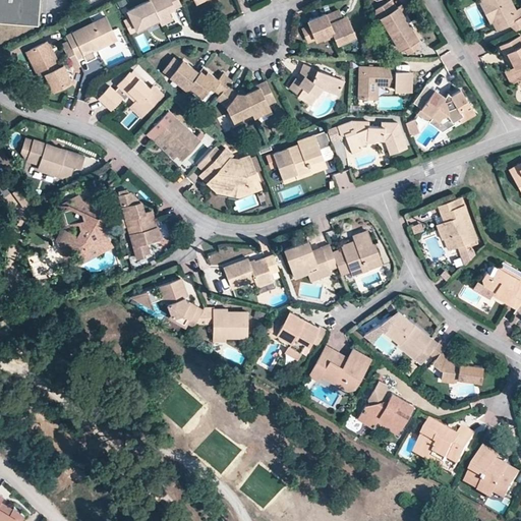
[(0,0),(0,18),(39,21),(40,0),(0,0)]
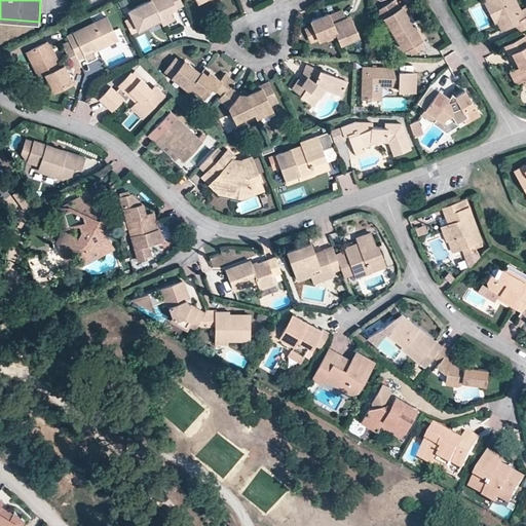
[(146,0),(127,9),(132,16),(138,29),(139,31),(147,27),(146,24),(159,17),(161,21),(162,23),(173,17),(170,10),(183,4),(181,0),(146,0)]
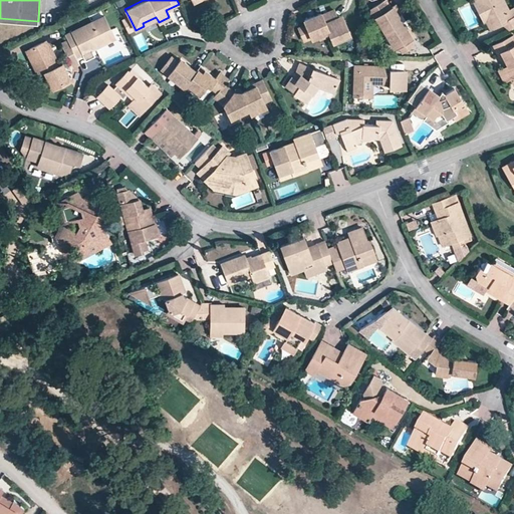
[(396,13),(391,5),(389,6),(383,0),(379,0),(370,6),(369,7),(369,13),(372,18),(374,16),(394,46),(397,44),(401,50),(412,43),(408,37),(410,35),(404,26),(402,28),(398,21),(394,15),(396,13)]
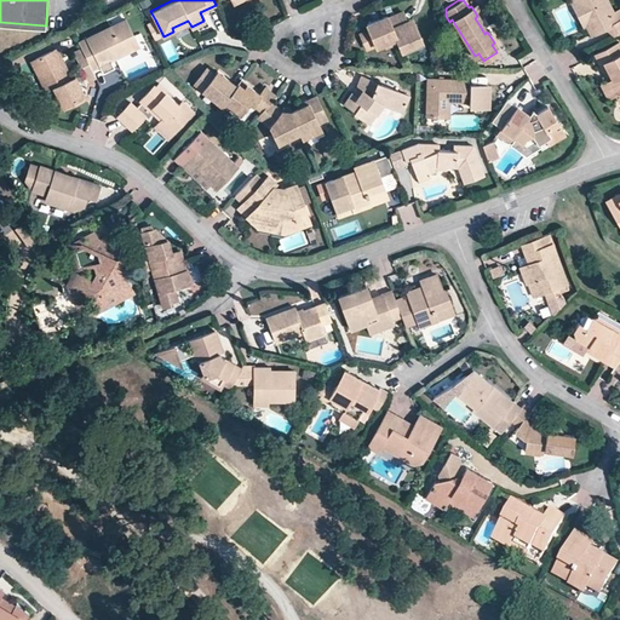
[(591,33),(597,30),(591,19),(584,18),(577,5),(579,0),(574,0),(573,1),(584,23),(586,23),(591,33)]
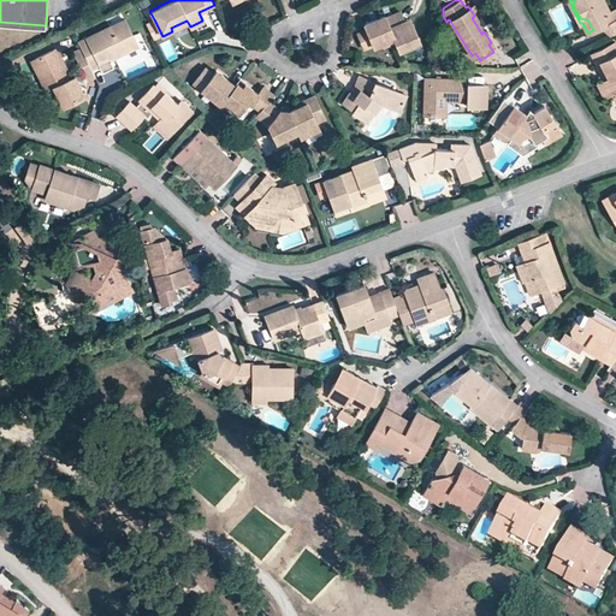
[(603,0),(575,0),(573,5),(580,18),(587,19),(593,30),(606,24),(611,34),(615,30),(615,7),(609,11),(603,0)]
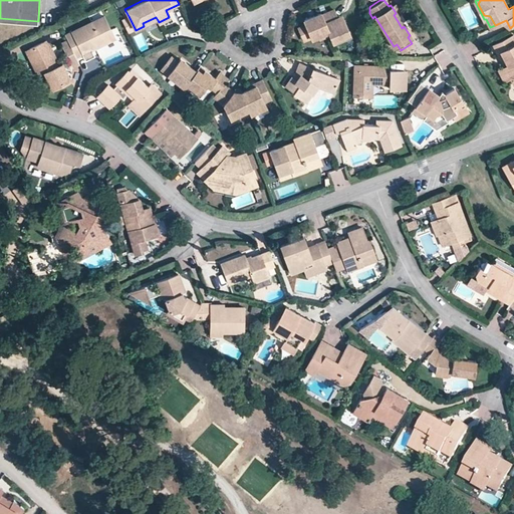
[(394,3),(391,5),(396,13),(400,12),(394,3)]
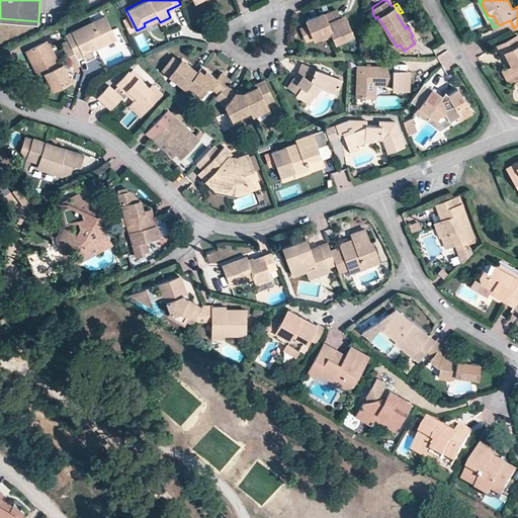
[(336,14),(337,14),(334,7),(322,12),(321,9),(304,16),(306,21),(299,24),(305,36),(311,33),(310,29),(317,26),(319,31),(328,27),(330,31),(333,38),(351,30),(346,18),(339,21),(336,14)]
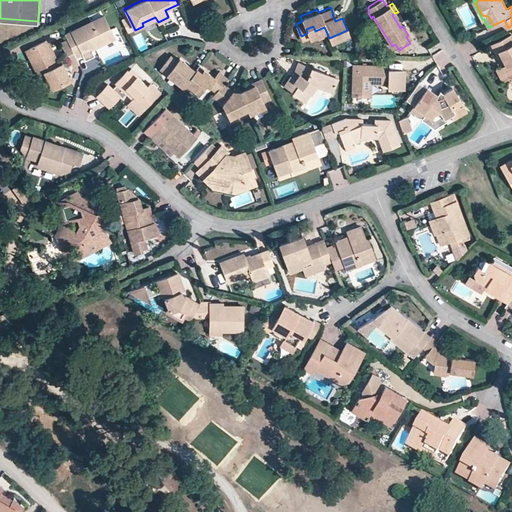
[(339,11),(333,14),(332,14),(335,21),(342,18),(339,11)]
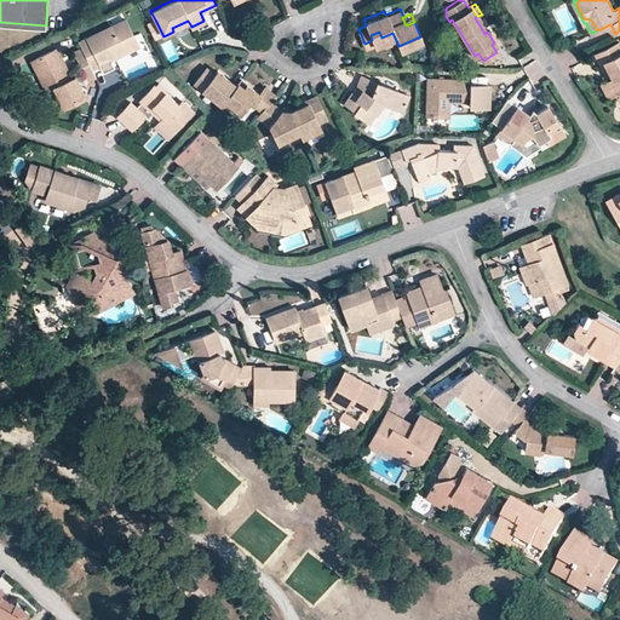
[(81,47),(91,68),(102,62),(99,58),(108,55),(107,51),(112,50),(113,52),(137,40),(125,17),(78,41),(81,47)]
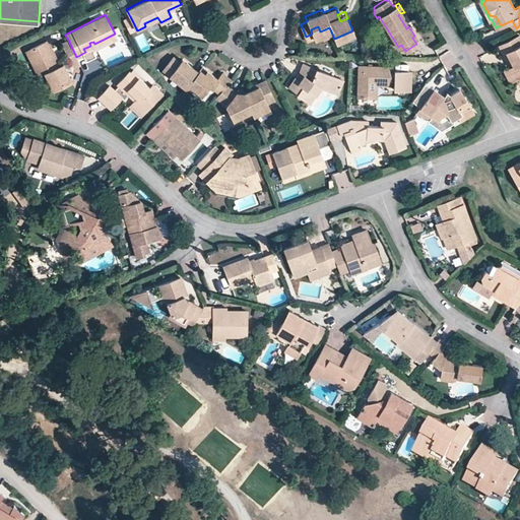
[(130,31),(136,28),(130,16),(124,19),(130,31)]
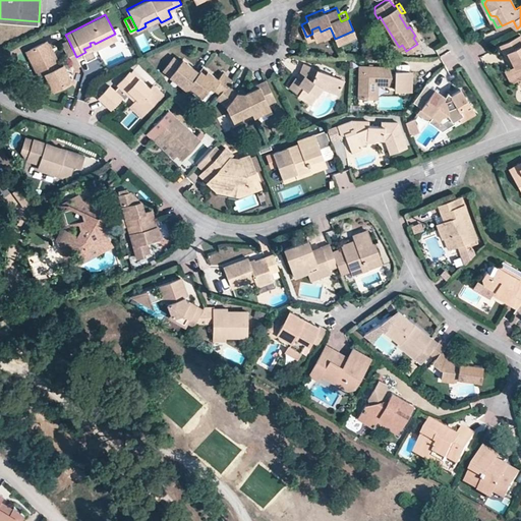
[(146,26),(160,20),(158,17),(145,23),(146,26)]
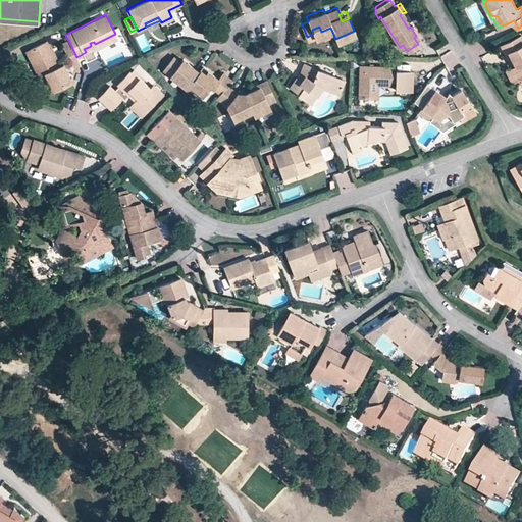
[(413,24),(410,27),(416,36),(419,34),(413,24)]
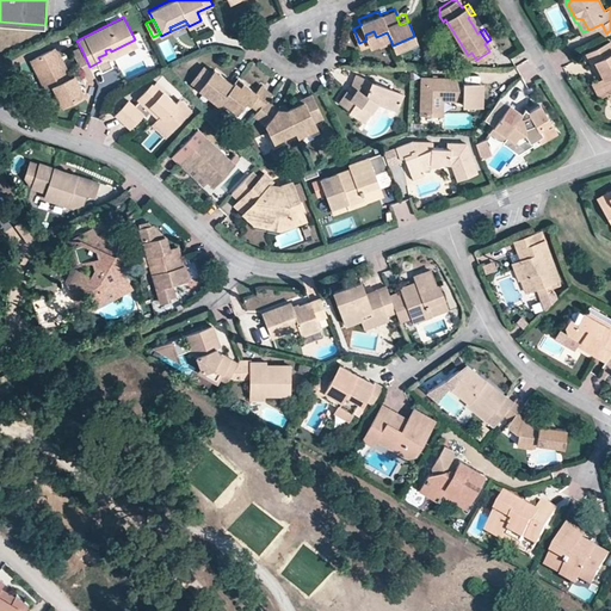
[(368,41),(376,37),(374,31),(365,35),(366,39),(368,41)]
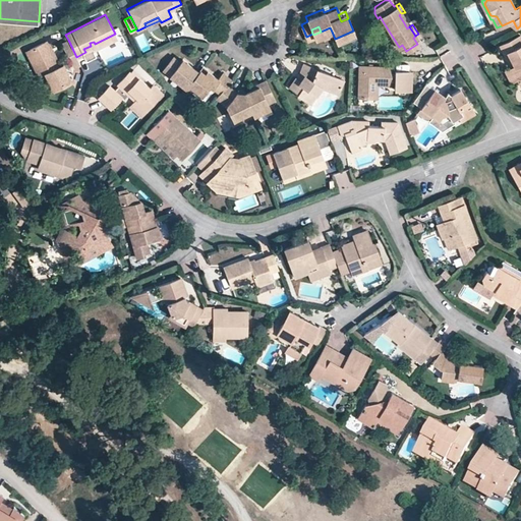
[(354,34),(353,31),(335,39),(336,42),(354,34)]
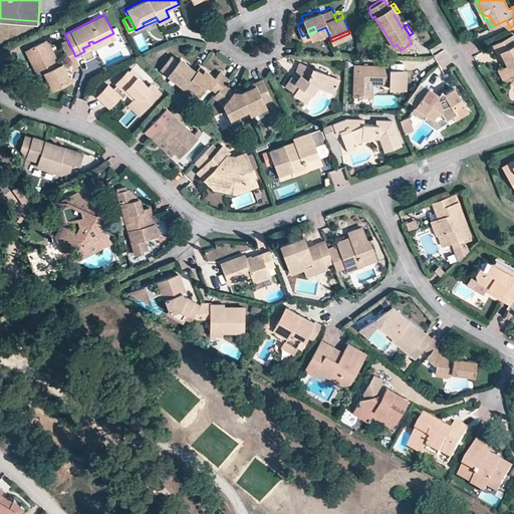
[(115,37),(113,33),(93,43),(92,41),(88,42),(89,45),(82,48),(84,51),(115,37)]
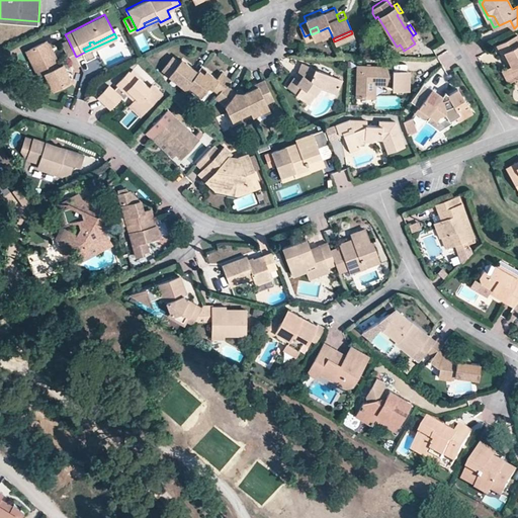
[(517,34),(501,42),(511,65),(508,67),(514,78),(517,76),(517,34)]
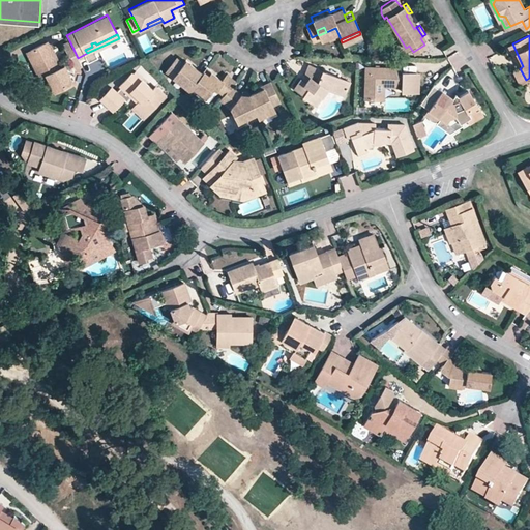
[(48,40),(30,49),(35,60),(32,61),(39,76),(46,74),(53,88),(70,80),(63,64),(60,65),(48,40)]
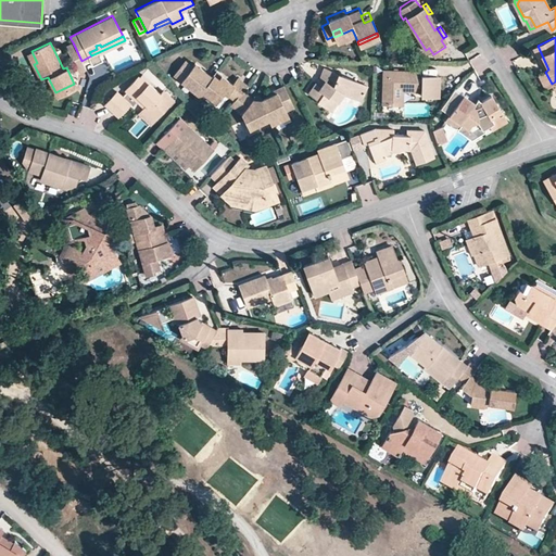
[(85,67),(81,61),(73,42),(65,46),(77,72),(85,67)]
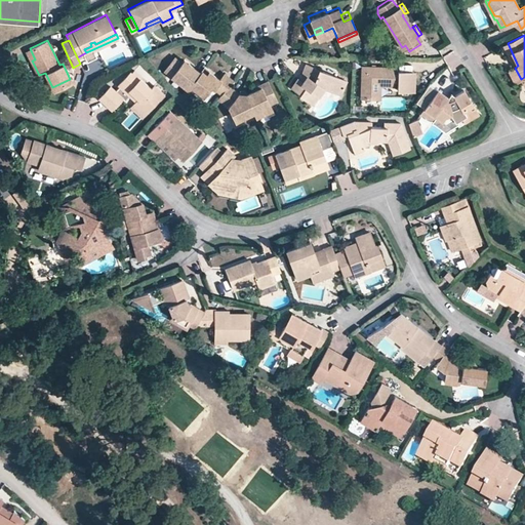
[(503,45),(515,68),(518,66),(508,43),(503,45)]
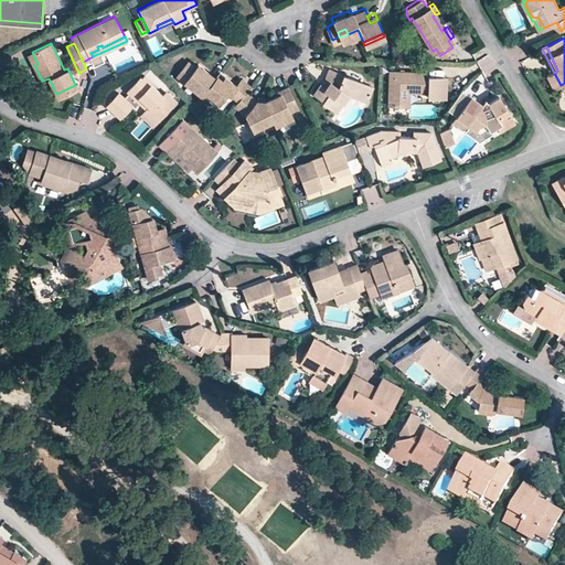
[(29,54),(34,65),(38,64),(32,52),(29,54)]
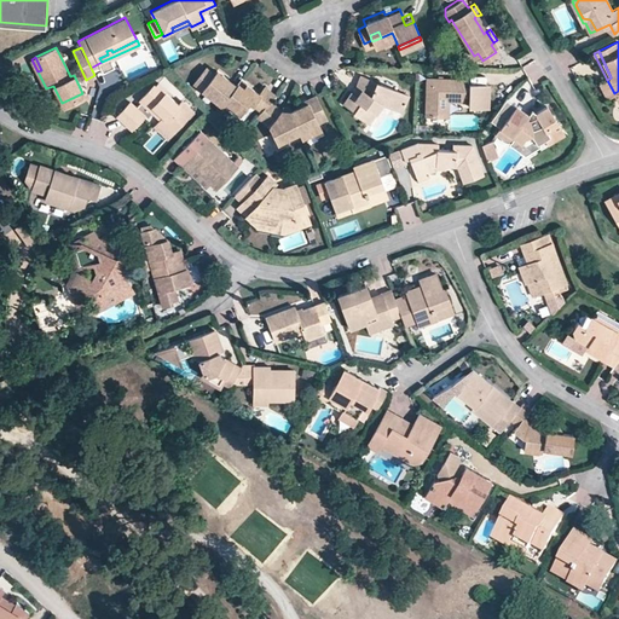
[(244,86),(238,81),(237,84),(224,73),(220,76),(215,71),(208,65),(195,81),(223,103),(225,99),(239,111),(249,99),(262,110),(270,100),(276,94),(266,86),(260,93),(247,82),(244,86)]
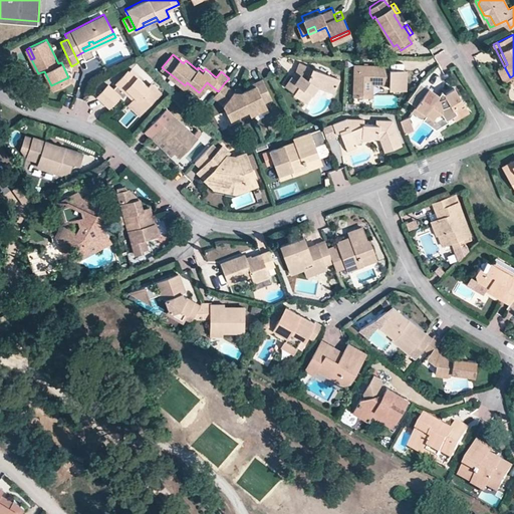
[(294,71),(295,72),(298,74),(294,79),(292,77),(290,76),(284,85),(293,91),(292,92),(305,101),(311,92),(306,88),(310,82),(315,86),(316,84),(333,91),(338,77),(300,61),(294,71)]
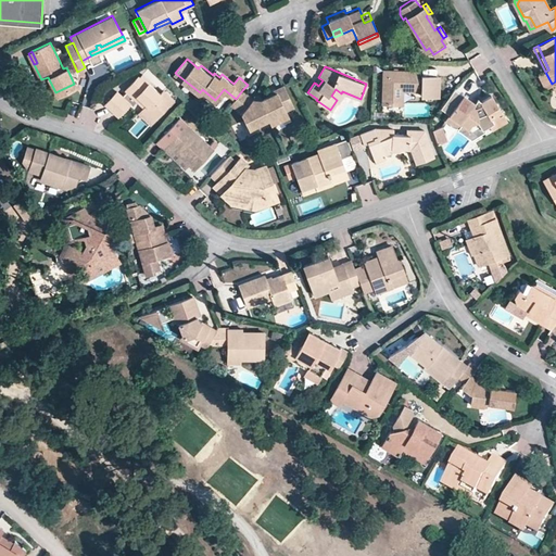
[(399,90),(403,90),(417,90),(418,71),(383,70),(382,104),(399,104),(399,90)]
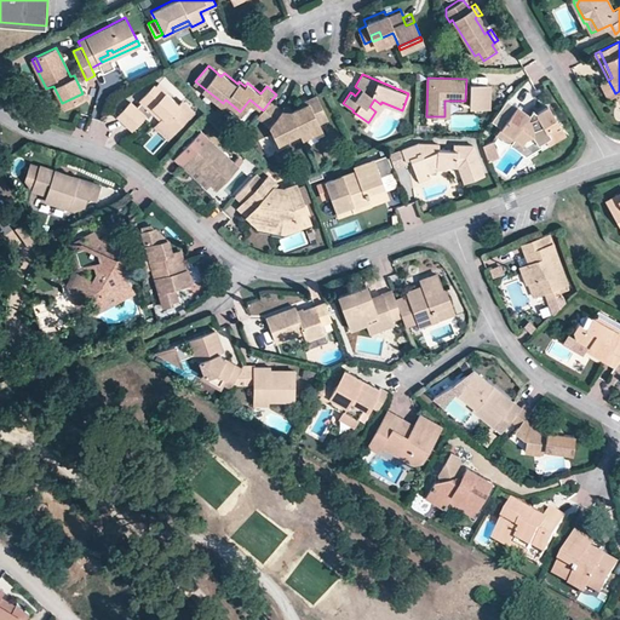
[(607,97),(615,93),(608,80),(601,84),(607,97)]
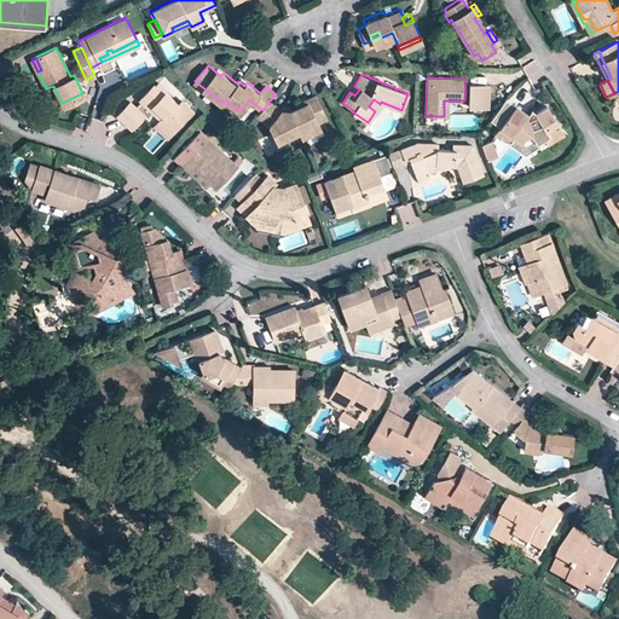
[(510,96),(519,104),(533,90),(525,81),(510,96)]
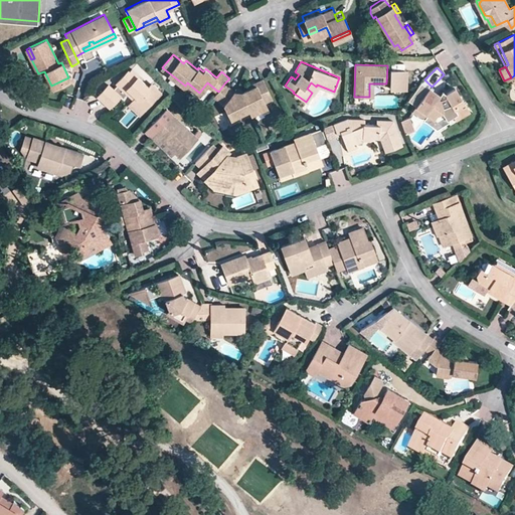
[(137,98),(135,101),(146,111),(161,95),(152,87),(149,90),(138,79),(140,78),(133,71),(131,73),(130,72),(118,84),(120,86),(115,91),(111,87),(100,99),(111,109),(129,91),(137,98)]
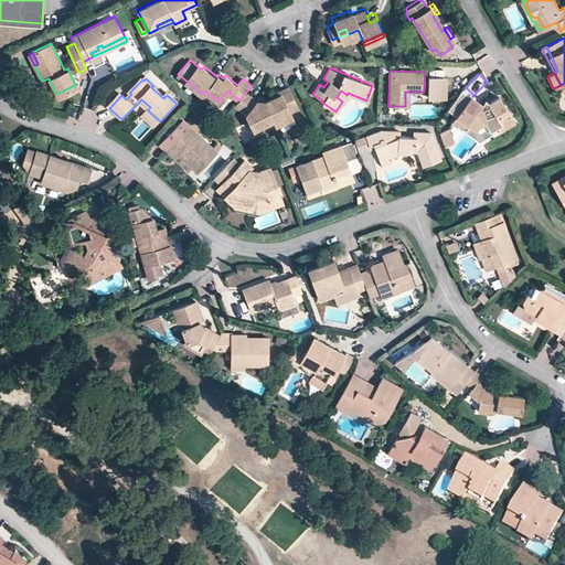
[(77,88),(75,85),(56,94),(59,98),(77,88)]
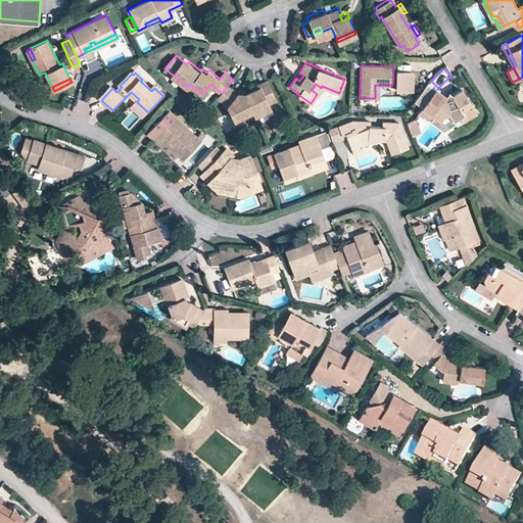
[(250,87),(251,89),(267,81),(266,79),(250,87)]
